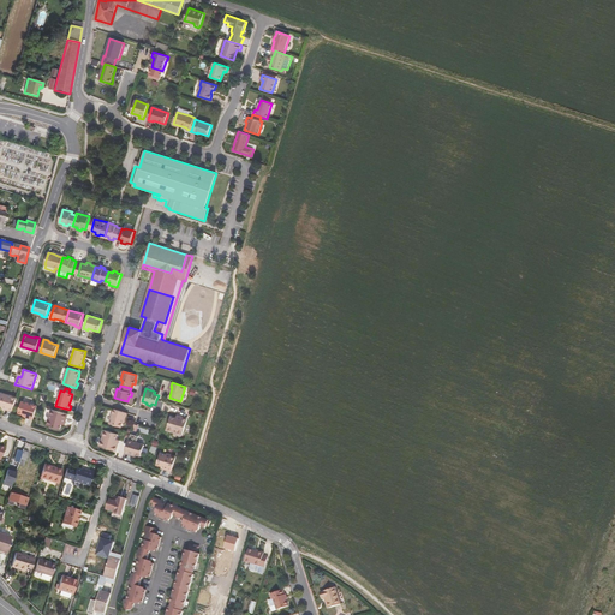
[(0,395),(0,405),(3,406),(9,408),(9,410),(13,412),(17,398),(1,393),(0,395)]
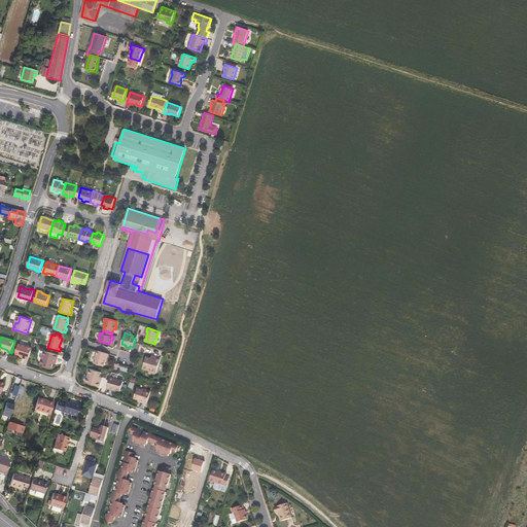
[(15,353),(20,355),(25,357),(25,358),(29,359),(32,348),(19,344),(15,353)]
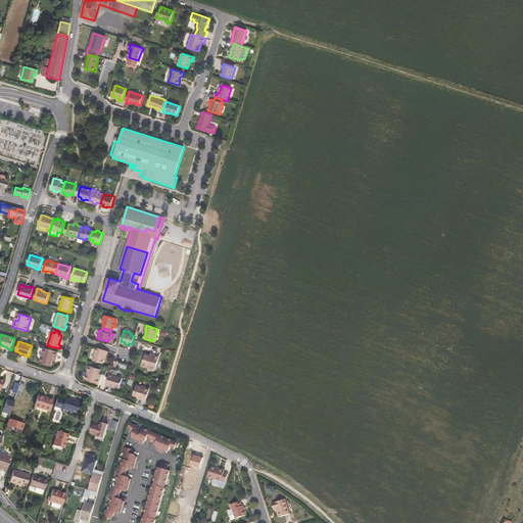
[(53,359),(55,359),(57,352),(44,348),(40,362),(51,365),(52,361),(53,359)]
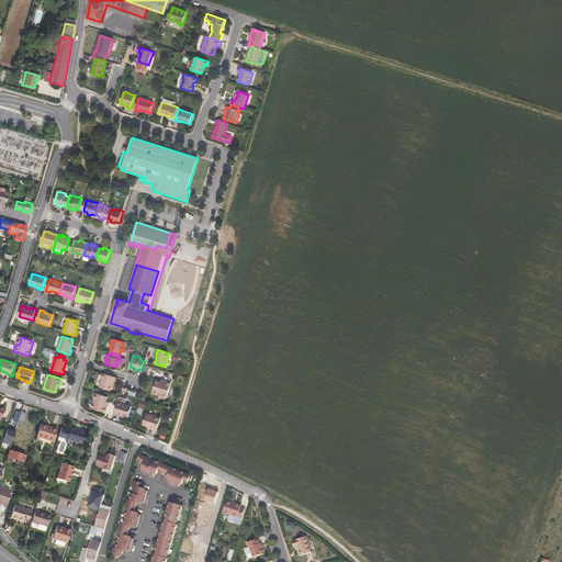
[(113,381),(115,382),(116,378),(103,374),(100,386),(111,390),(112,386),(113,381)]
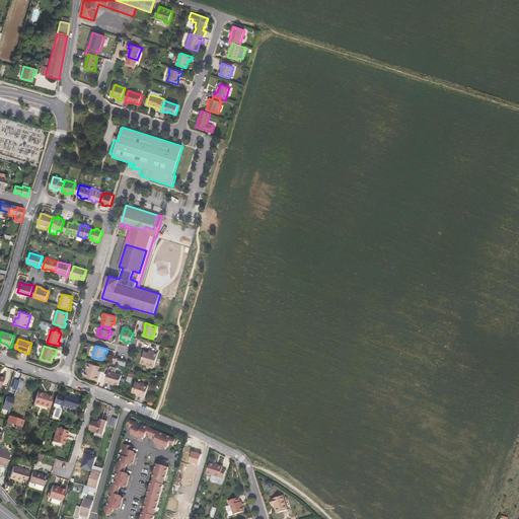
[(151,354),(149,353),(144,352),(141,362),(155,367),(159,353),(152,351),(151,354)]
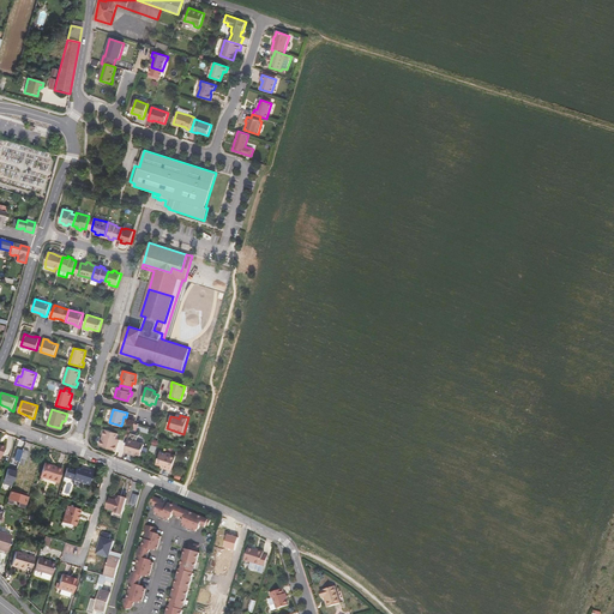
[(115,441),(116,439),(118,433),(104,429),(100,445),(116,450),(119,443),(115,441)]
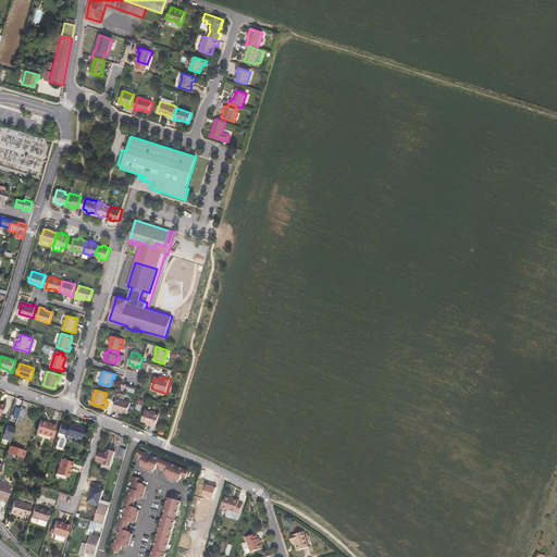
[(113,410),(116,411),(118,410),(123,411),(127,413),(131,403),(124,400),(125,396),(119,394),(113,410)]
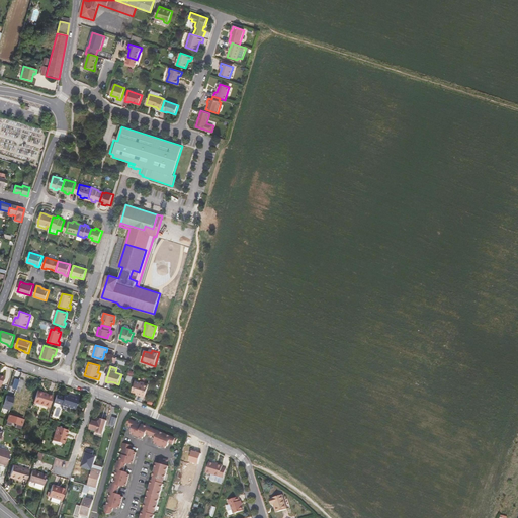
[(11,390),(16,391),(19,379),(20,378),(15,377),(11,390)]
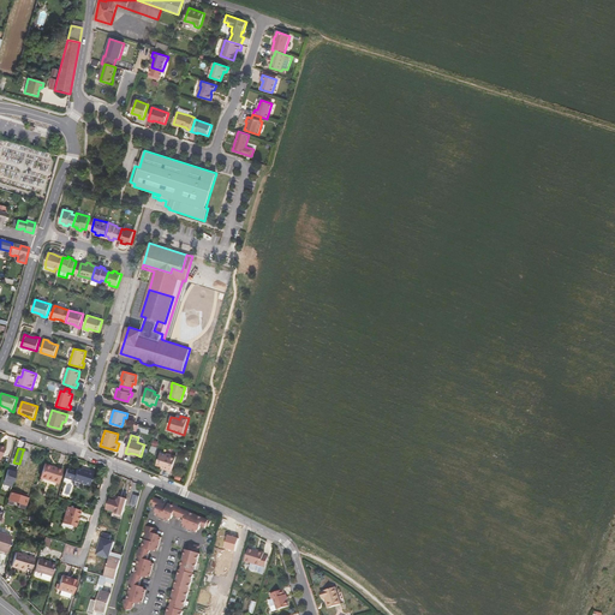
[(29,452),(23,451),(19,464),(18,465),(24,466),(25,460),(27,460),(29,452)]
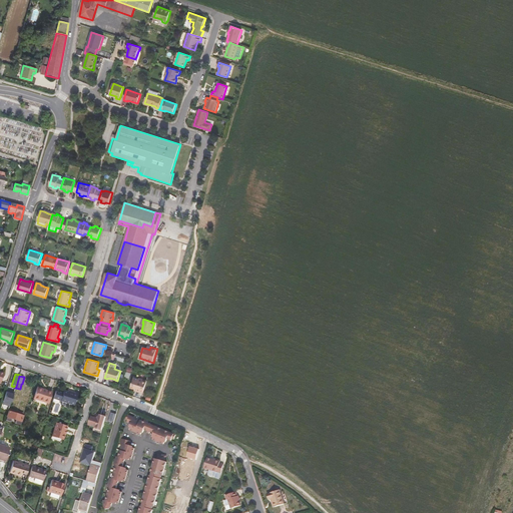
[(139,391),(139,392),(143,394),(144,392),(145,388),(147,382),(133,378),(130,388),(134,389),(139,391)]
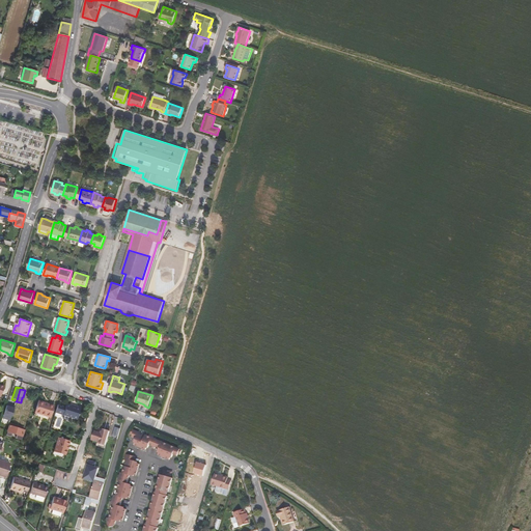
[(34,413),(36,413),(34,417),(49,421),(50,417),(53,406),(38,400),(34,413)]
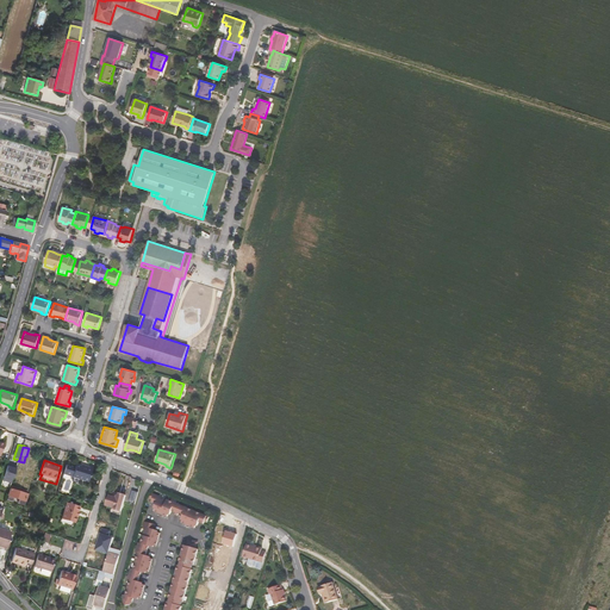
[(18,466),(8,464),(2,480),(12,483),(18,466)]
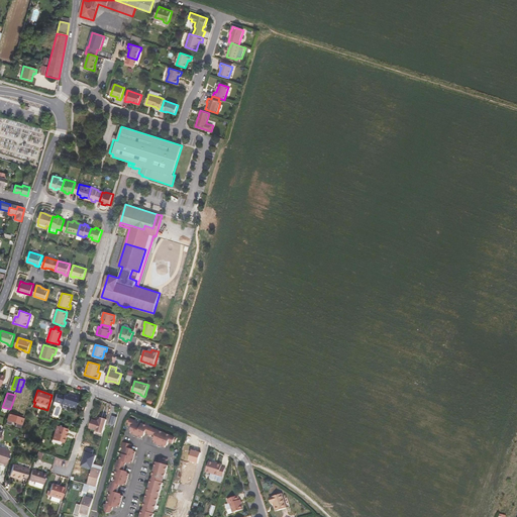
[(57,394),(54,402),(60,404),(62,403),(62,404),(75,408),(79,397),(69,394),(69,395),(65,394),(64,396),(57,394)]
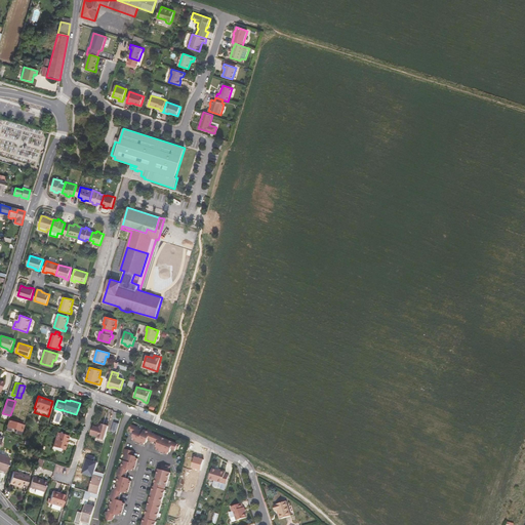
[(19,423),(19,421),(10,417),(6,430),(10,431),(11,428),(16,430),(15,433),(21,434),(24,426),(19,423)]
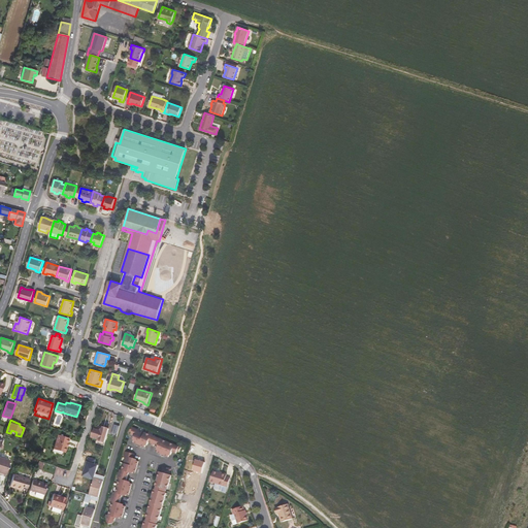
[(111,435),(117,436),(120,426),(114,425),(111,435)]
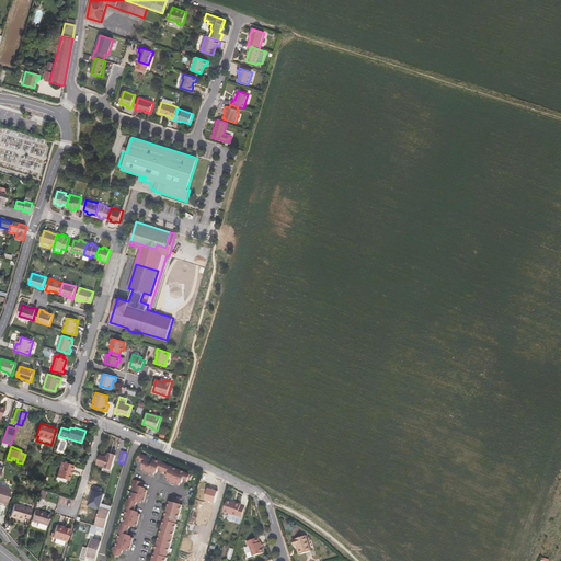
[(105,469),(112,470),(116,456),(110,454),(109,455),(107,456),(106,457),(101,455),(98,466),(105,468),(105,469)]
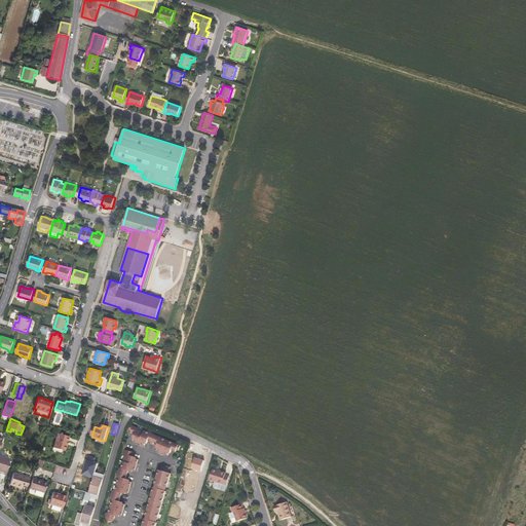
[(180,446),(132,425),(129,429),(132,430),(130,433),(135,435),(134,437),(135,439),(134,441),(145,446),(145,444),(147,443),(148,441),(152,442),(151,444),(153,445),(154,443),(157,445),(157,447),(157,448),(156,451),(167,455),(168,453),(171,452),(172,450),(176,452),(177,449),(178,450),(180,446)]
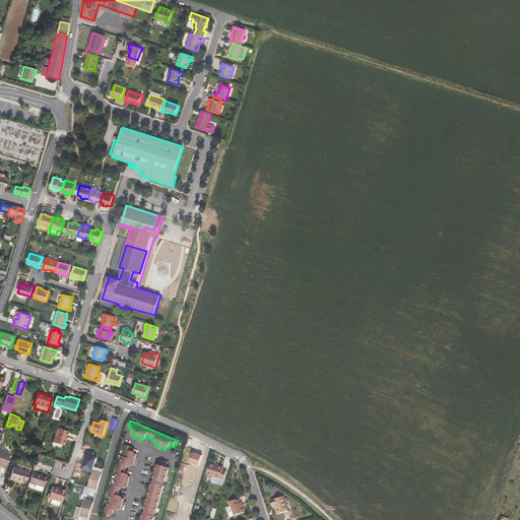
[(68,433),(57,429),(53,442),(64,445),(68,433)]
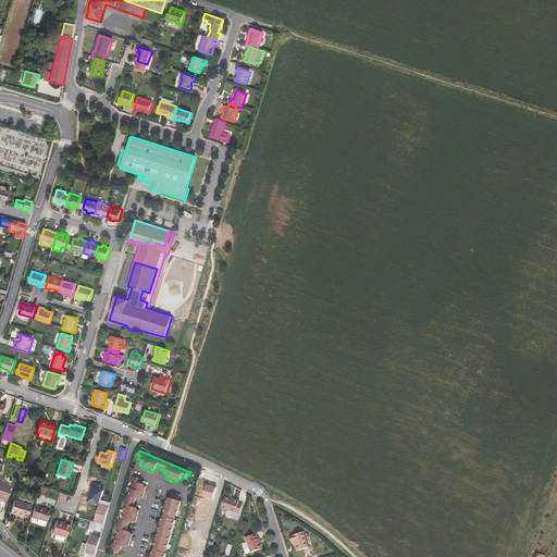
[(141,479),(133,477),(131,481),(133,482),(128,496),(126,495),(124,505),(126,505),(122,520),(120,519),(116,529),(120,529),(114,544),(113,543),(111,548),(112,548),(120,551),(121,551),(122,546),(125,547),(126,546),(128,546),(133,534),(130,533),(130,532),(126,531),(130,522),(132,523),(133,522),(134,522),(135,523),(139,510),(137,510),(136,508),(134,507),(136,498),(138,499),(140,498),(143,499),(147,486),(144,486),(143,484),(140,483),(141,479)]
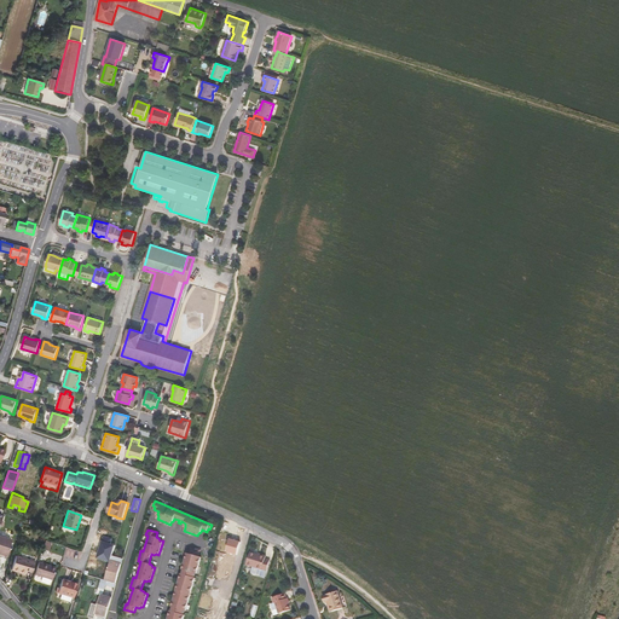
[(0,534),(0,553),(6,555),(12,539),(0,534)]
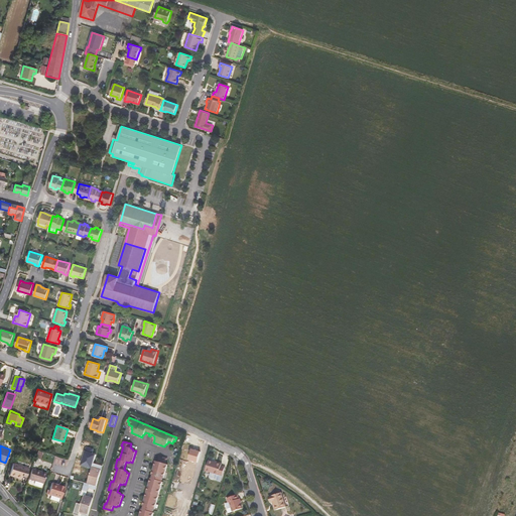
[(191,449),(187,461),(198,464),(201,452),(191,449)]
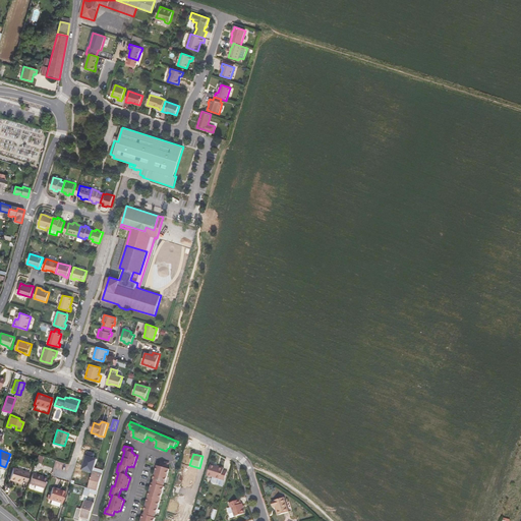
[(160,466),(158,466),(154,479),(156,480),(155,483),(153,483),(145,511),(147,511),(146,515),(143,514),(140,520),(154,520),(156,518),(154,517),(155,514),(157,514),(164,486),(162,485),(163,482),(165,483),(169,469),(167,468),(169,463),(161,461),(160,466)]
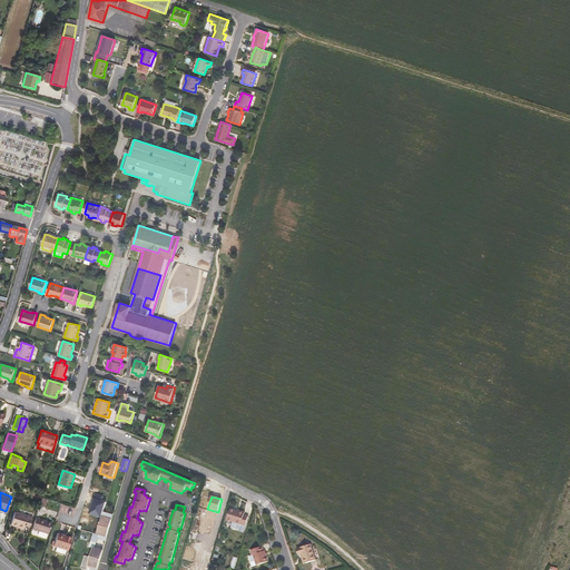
[(244,514),(245,512),(231,508),(227,520),(245,526),(248,516),(244,514)]
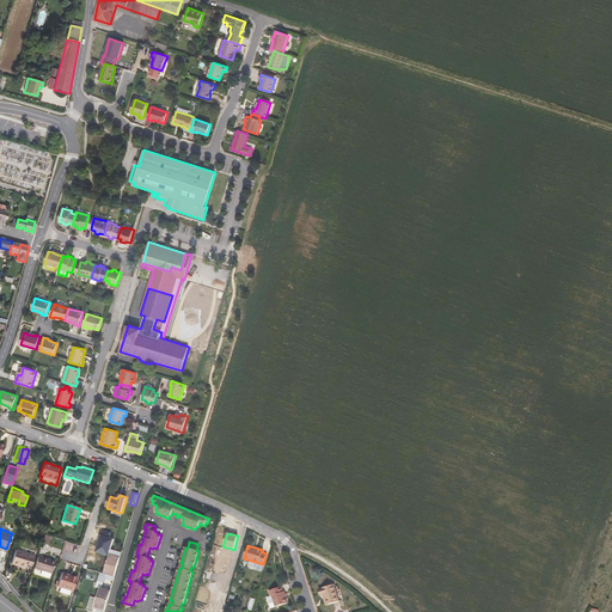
[(35,555),(16,549),(11,563),(24,568),(24,565),(30,567),(35,555)]
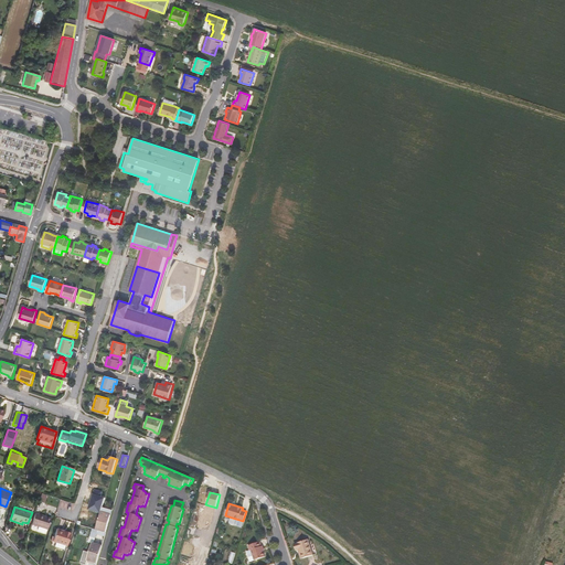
[(196,518),(213,521),(215,510),(199,507),(196,518)]
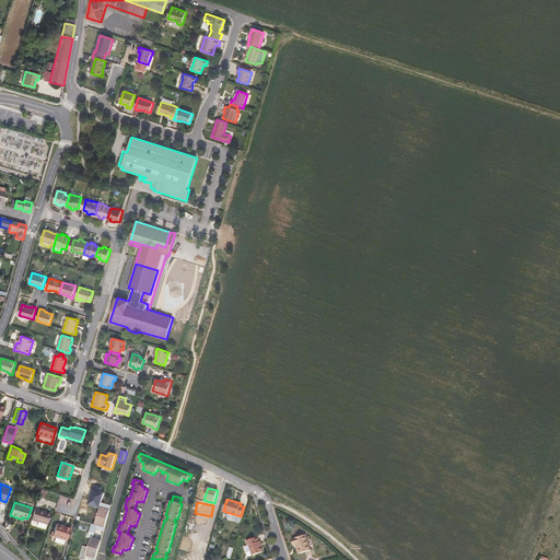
[(104,525),(108,508),(101,505),(95,525),(97,525),(105,527),(106,526),(104,525)]
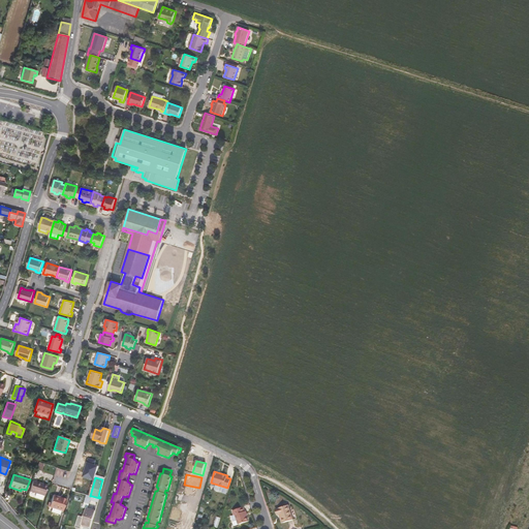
[(48,486),(33,480),(30,491),(36,493),(44,495),(48,486)]
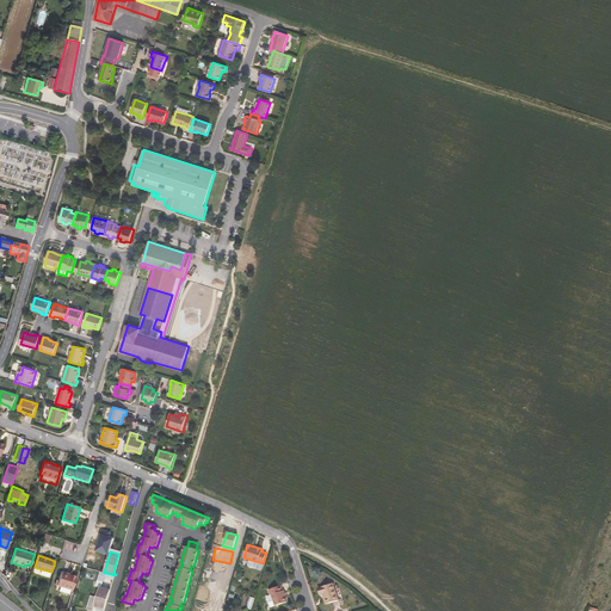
[(71,588),(73,590),(76,578),(69,576),(69,574),(62,572),(57,585),(61,586),(71,588)]
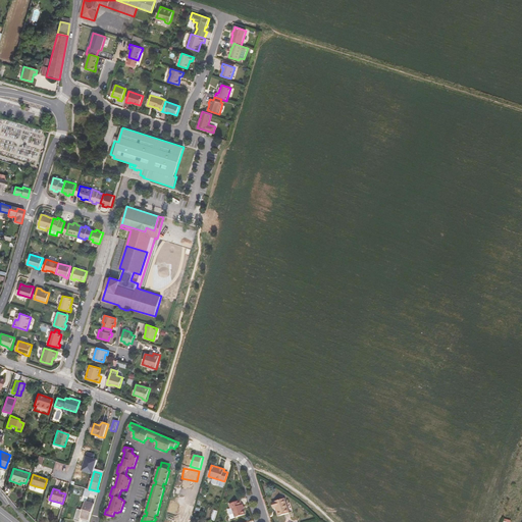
[(284,498),(273,502),(275,508),(276,508),(277,511),(278,516),(289,513),(284,498)]
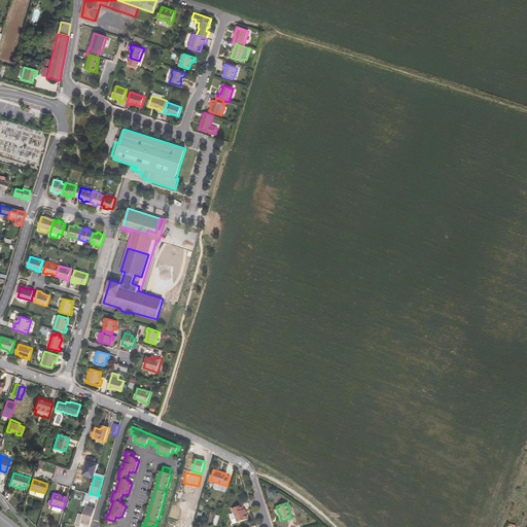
[(231,514),(234,523),(247,519),(246,515),(244,510),(242,510),(241,505),(232,508),(233,514),(231,514)]
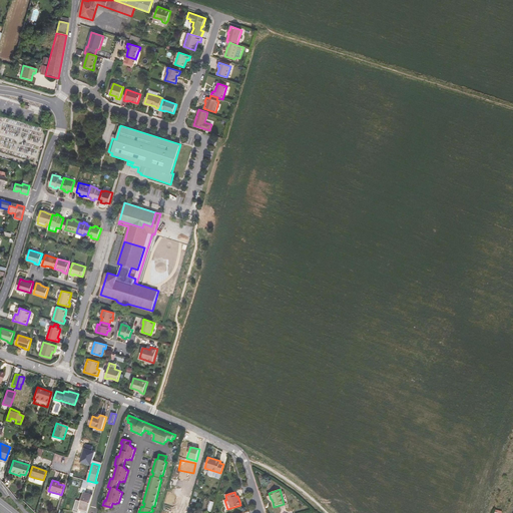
[(79,510),(87,512),(93,495),(85,493),(84,493),(81,502),(79,510)]
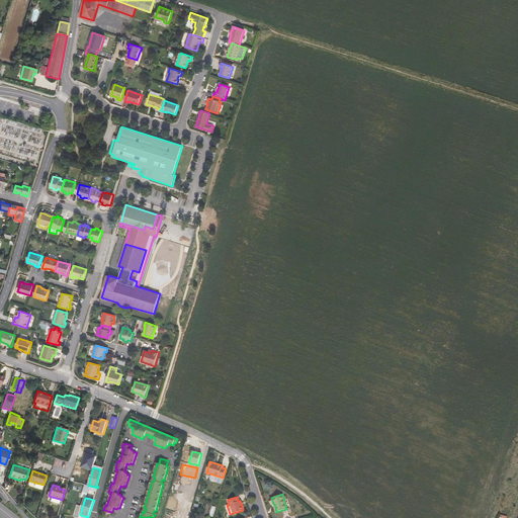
[(74,516),(79,517),(80,515),(82,507),(77,505),(74,516)]
